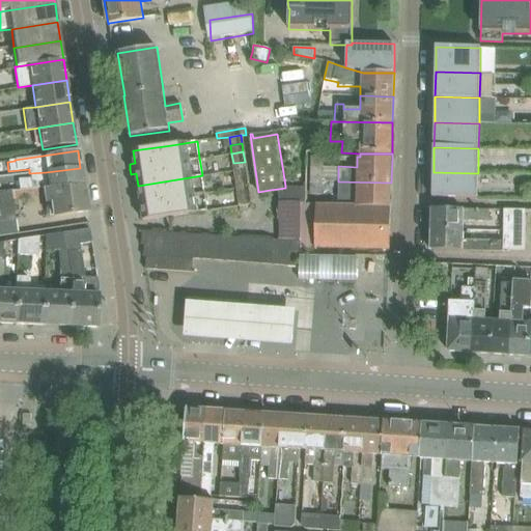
[(309,157),(309,182),(322,182),(323,157),(309,157)]
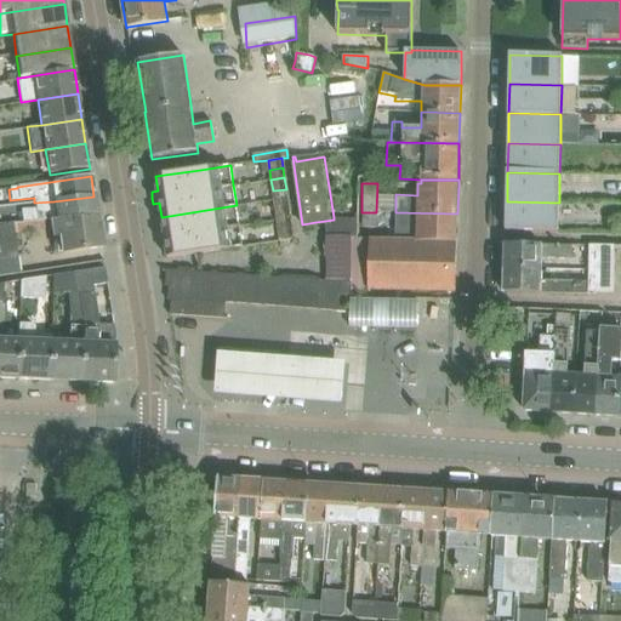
[(288,199),(286,189),(273,191),(274,200),(288,199)]
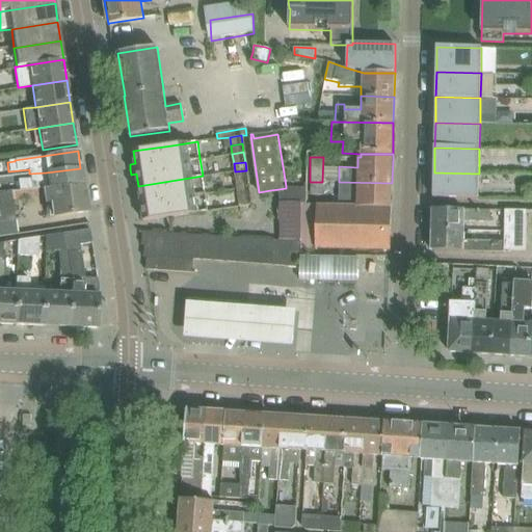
[(30,179),(17,180),(19,190),(23,190),(37,189),(43,189),(83,186),(80,168),(46,173),(29,174),(30,179)]
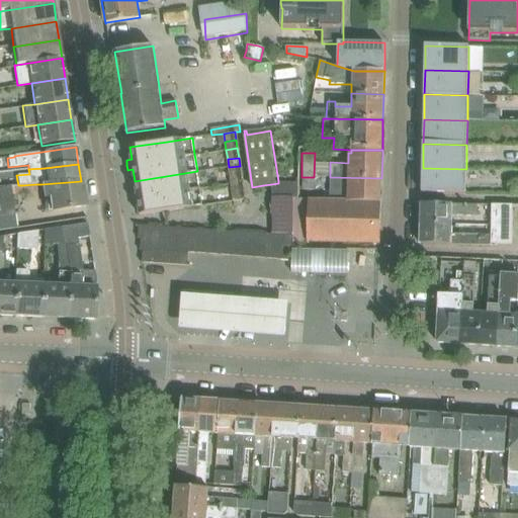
[(229,167),(230,175),(241,174),(240,166),(229,167)]
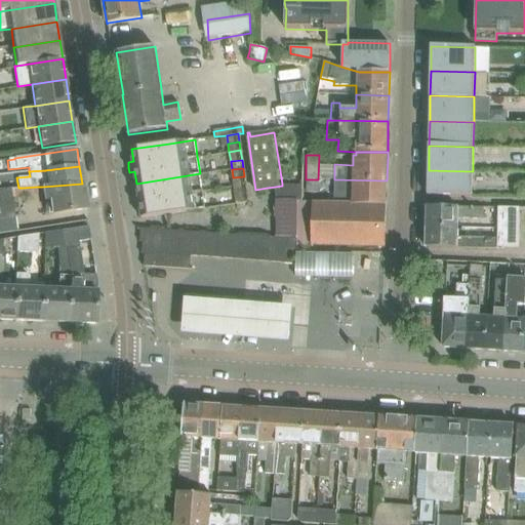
[(472,196),(473,171),(429,170),(428,195),(472,196)]
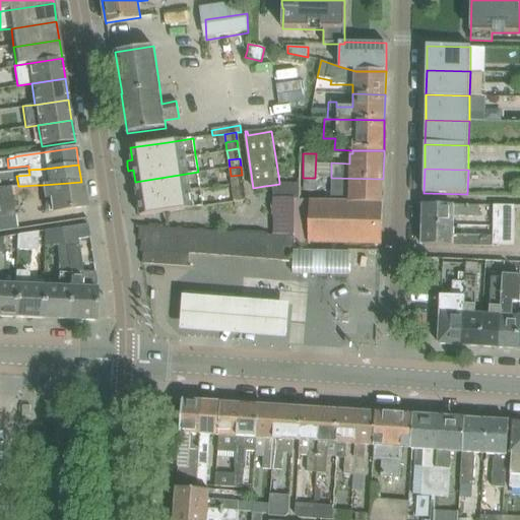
[(198,172),(135,182),(137,193),(132,194),(132,199),(133,204),(138,204),(140,216),(203,207),(200,189),(198,172)]
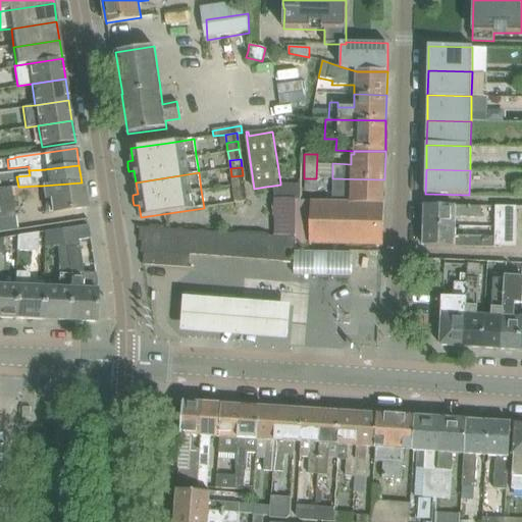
[(244,184),(243,175),(231,176),(232,185),(244,184)]
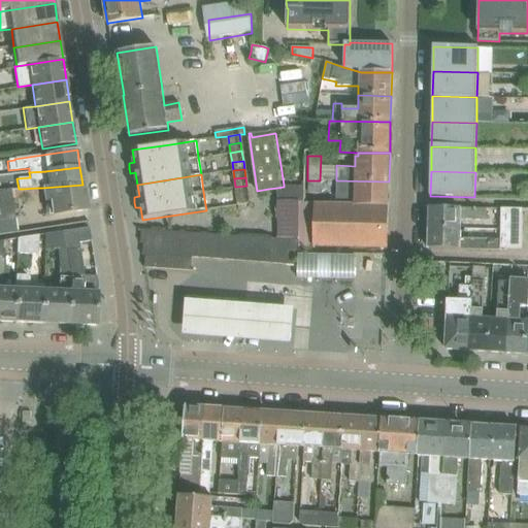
[(320,194),(320,180),(307,180),(307,194),(320,194)]
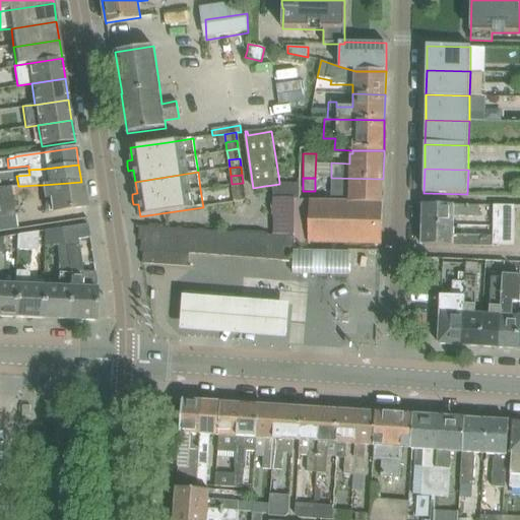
[(331,178),(331,202),(383,203),(383,179),(331,178)]
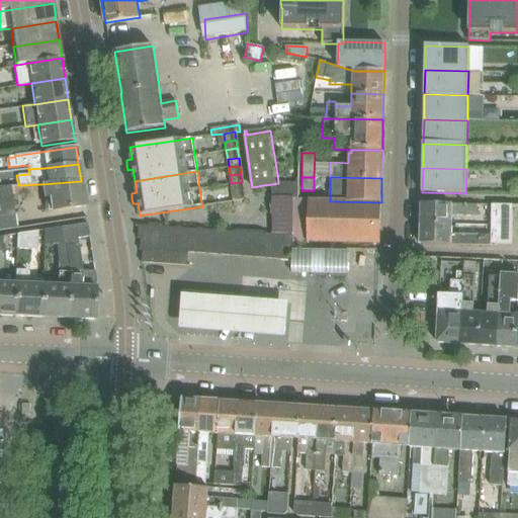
[(81,181),(41,184),(44,199),(51,198),(53,211),(85,206),(81,181)]
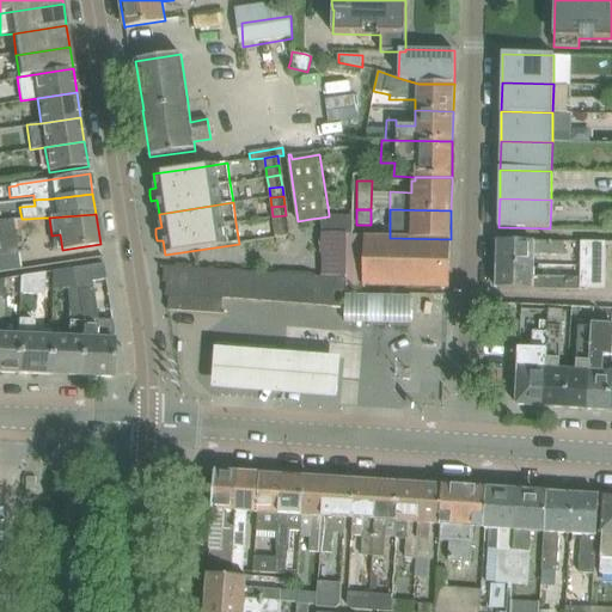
[(347,234),(352,236),(352,214),(329,214),(329,216),(320,218),(323,233),(322,233),(322,234),(347,234)]
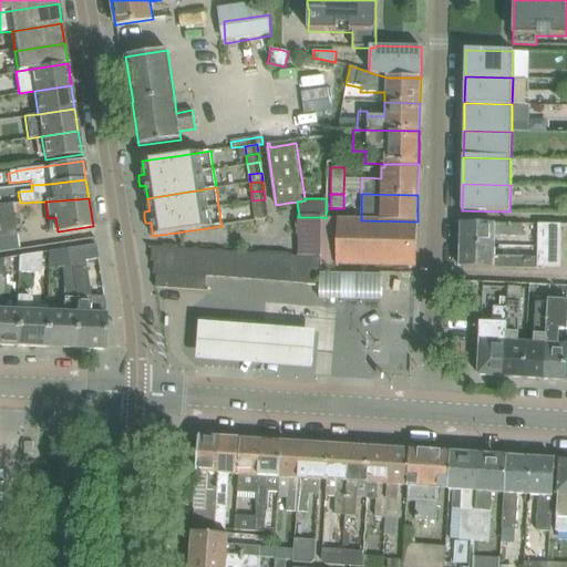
[(253,200),(254,209),(267,208),(265,199),(253,200)]
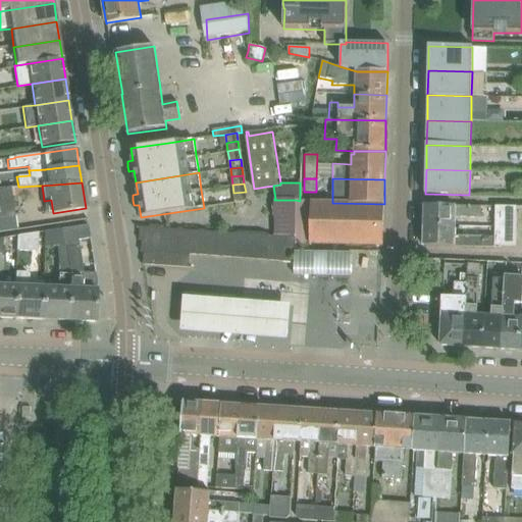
[(18,187),(10,188),(12,198),(24,196),(22,187),(18,187)]
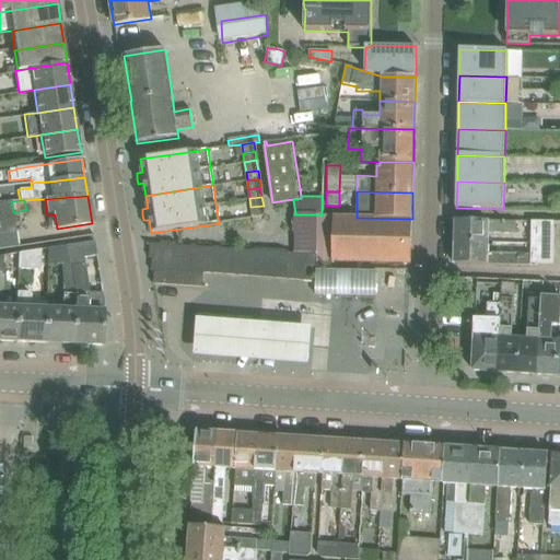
[(11,201),(0,201),(0,249),(18,247),(11,201)]
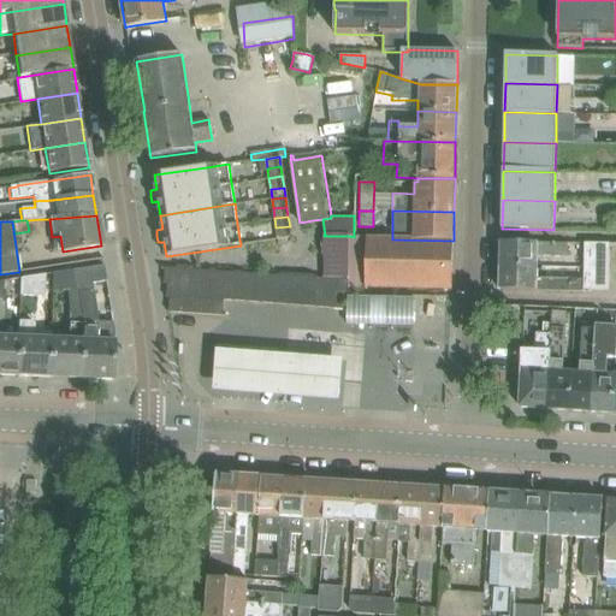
[(276,227),(278,240),(291,237),(290,226),(276,227)]
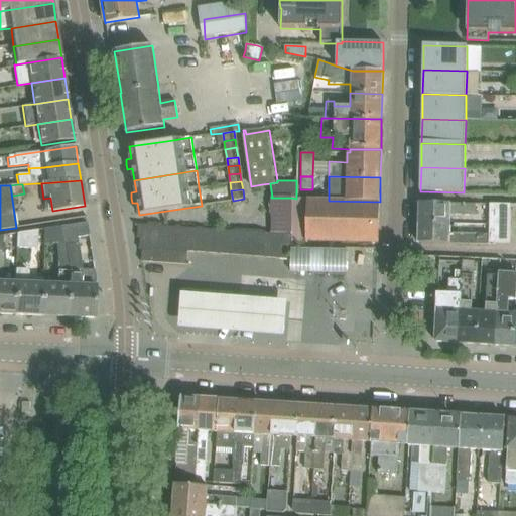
[(292,210),(292,198),(271,198),(271,210),(292,210)]
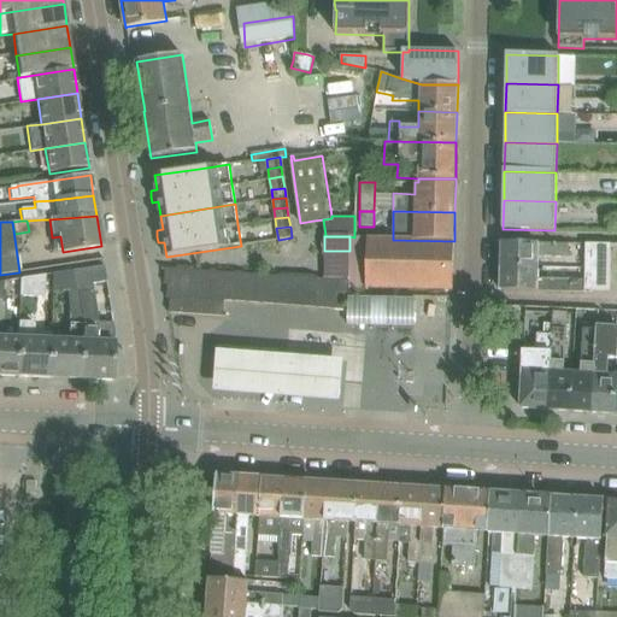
[(453,281),(454,241),(393,240),(354,239),(354,238),(350,236),(350,251),(350,265),(350,281),(348,287),(453,289),(453,281)]
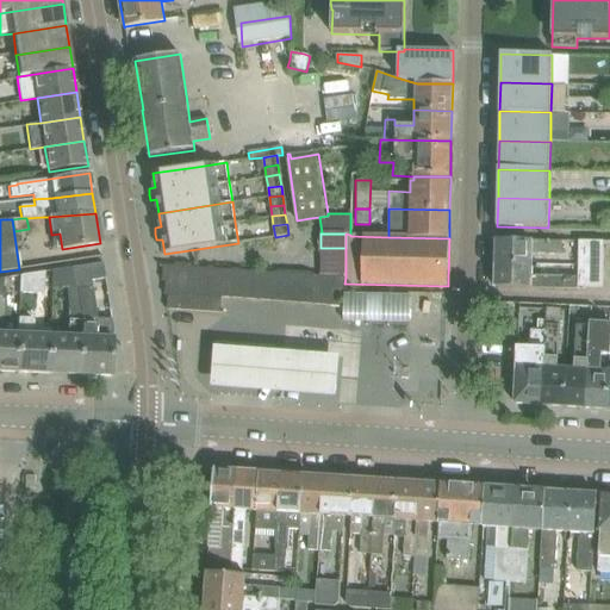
[(497,240),(496,263),(531,265),(531,254),(562,255),(562,241),(497,240)]
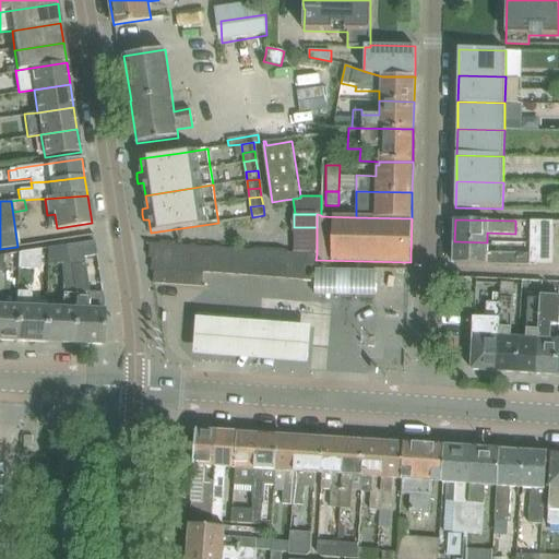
[(530,221),(530,242),(552,242),(554,222),(530,221)]
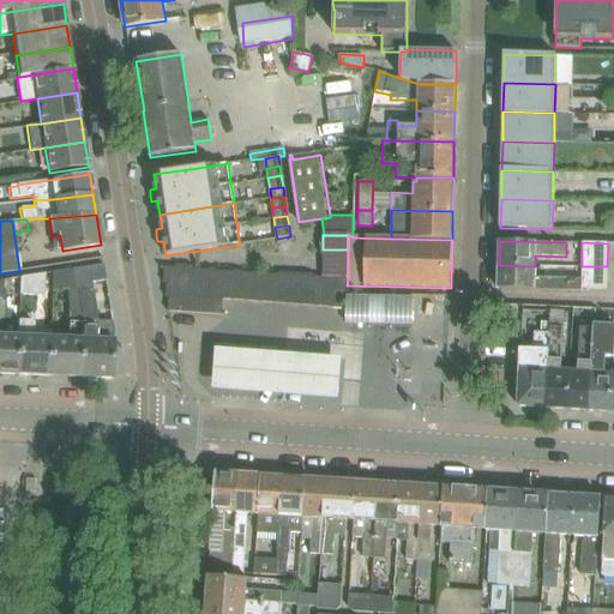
[(323,264),(348,264),(348,250),(323,250),(323,264)]
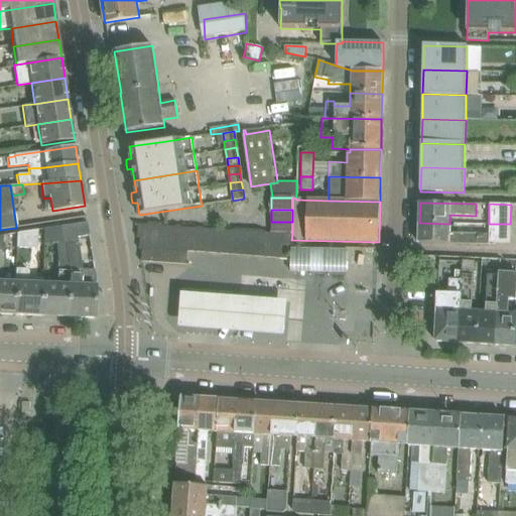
[(271,233),(279,234),(292,235),(292,222),(271,222),(271,233)]
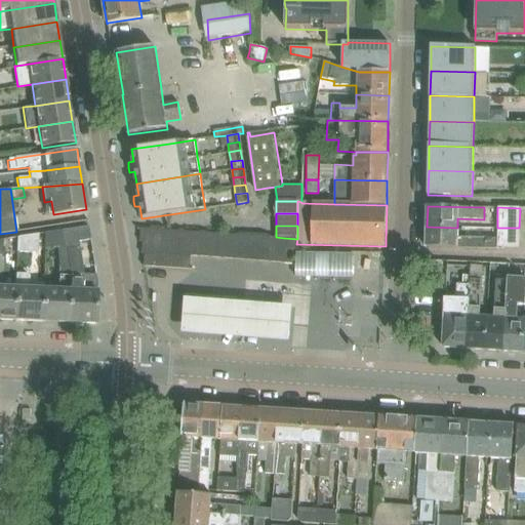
[(88,227),(65,231),(67,250),(79,248),(78,242),(90,240),(88,227)]
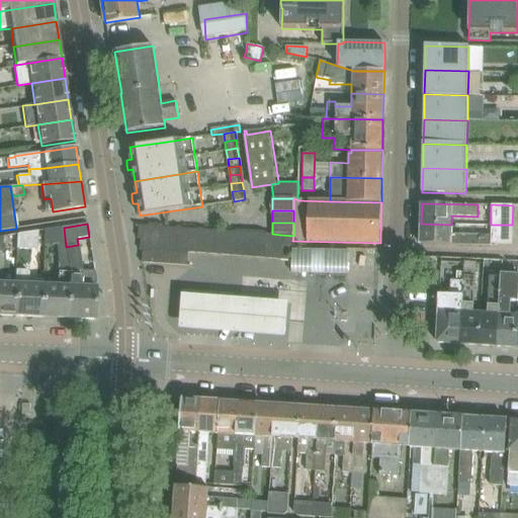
[(421,224),(421,244),(476,246),(490,246),(490,244),(490,235),(451,234),(451,225),(421,224)]
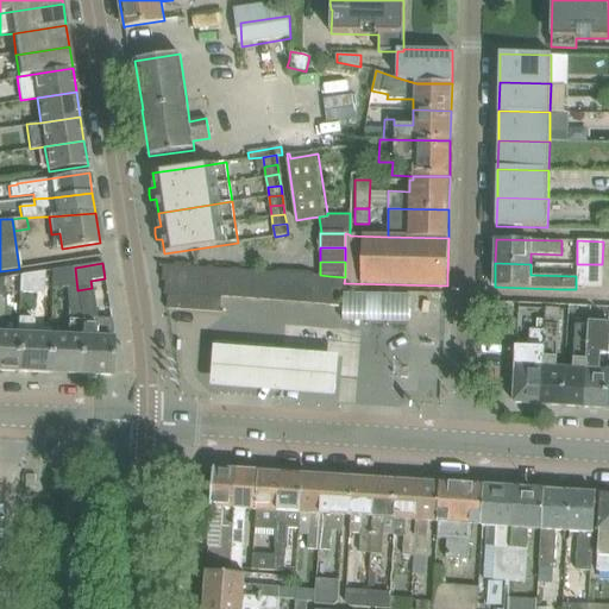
[(163,267),(162,280),(223,283),(224,269),(159,264),(159,267),(163,267)]
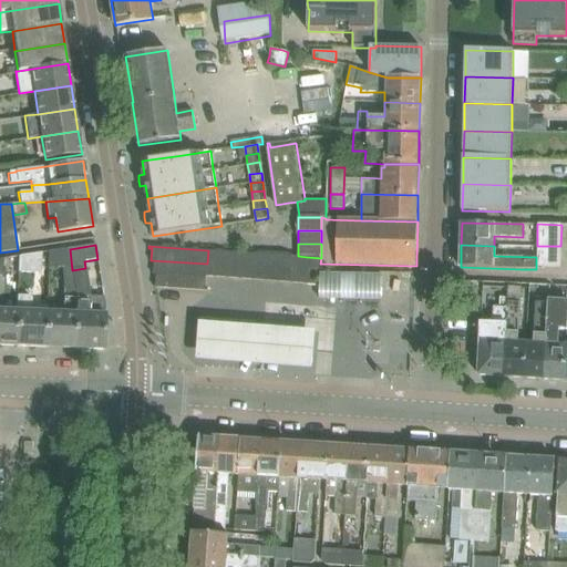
[(536,257),(536,267),(560,268),(560,246),(537,246),(536,247),(536,257)]
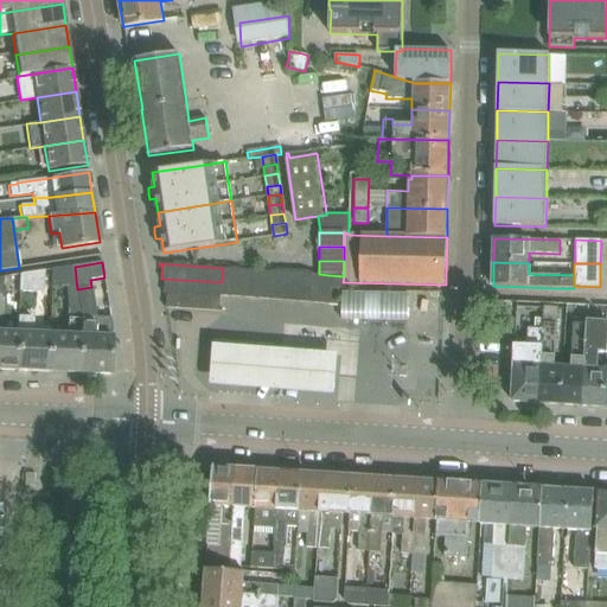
[(50,332),(48,372),(80,374),(82,319),(77,289),(75,267),(52,270),(51,288),(66,286),(68,308),(68,319),(66,333),(50,332)]
